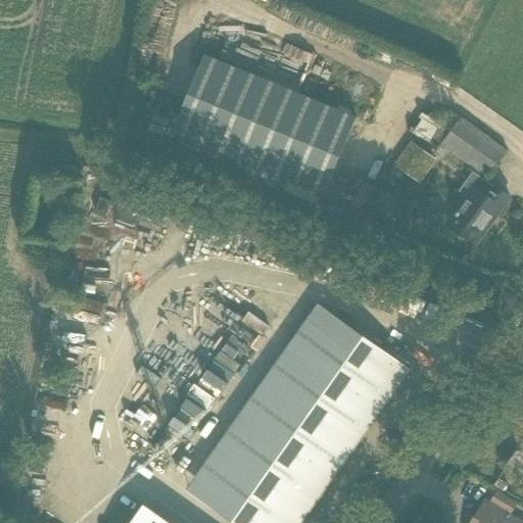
[(324,195),(357,117),(204,54),(172,132),(324,195)]
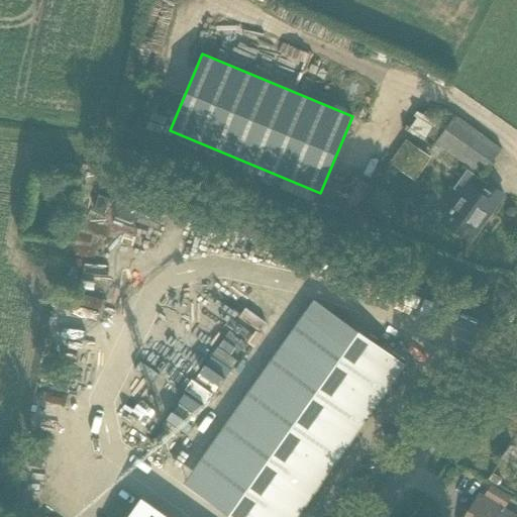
[(437,142),(466,164),(482,175),(501,148),(455,116),(437,142)]
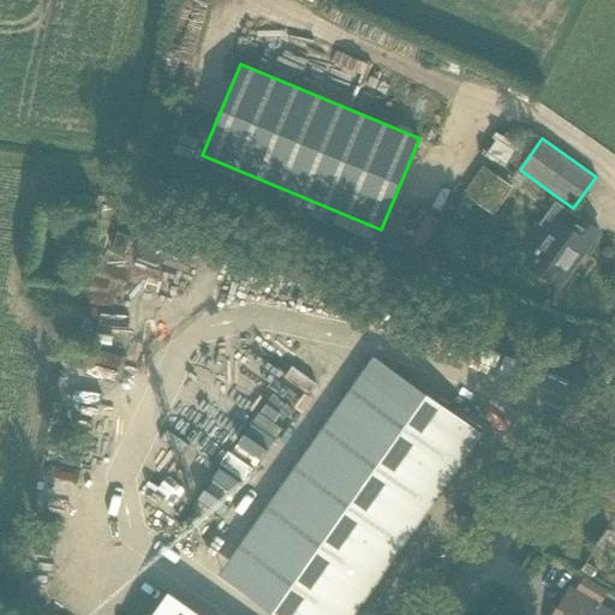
[(483,168),(464,195),(493,216),(512,189),(483,168)]
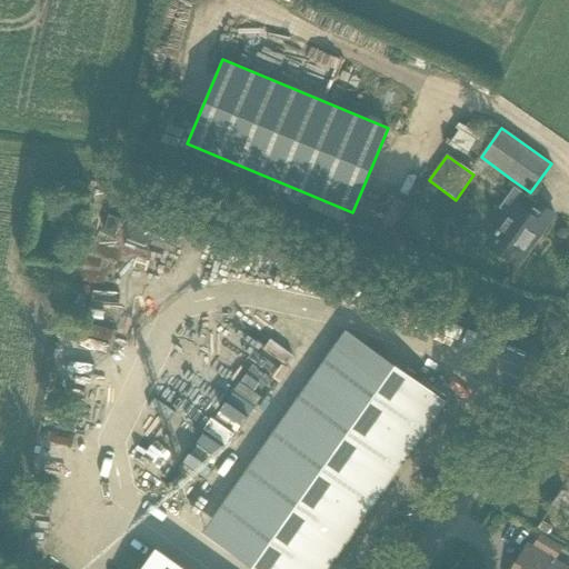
[(536,232),(539,235),(553,213),(525,195),(517,205),(488,243),(517,265),(528,249),(526,247),(536,232)]
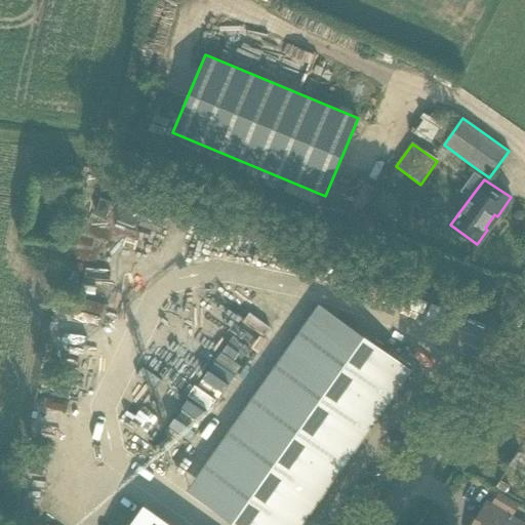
[(126,189),(116,216),(162,234),(172,205),(126,189)]
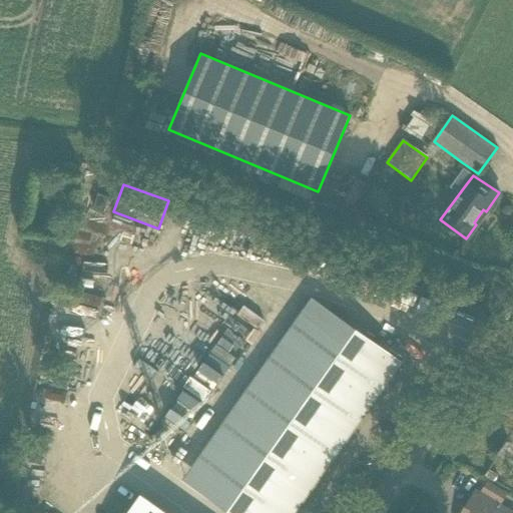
[(205,495),(231,512),(293,512),(401,362),(334,315),(205,495)]
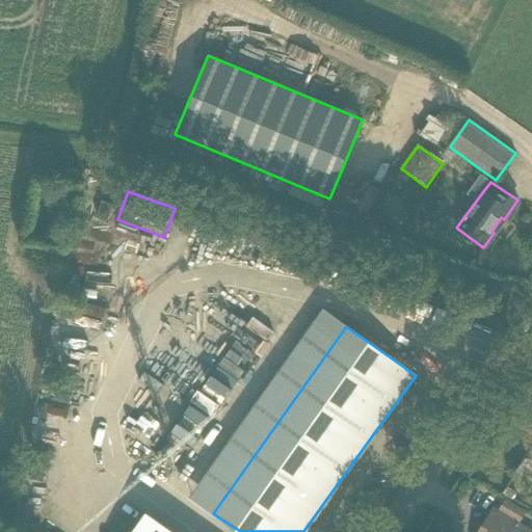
[(531,446),(503,493),(531,509),(531,446)]
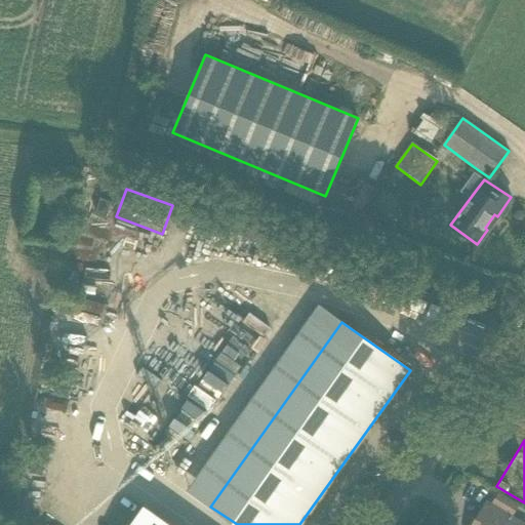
[(524,524),(505,513),(487,502),(473,524),(524,524)]
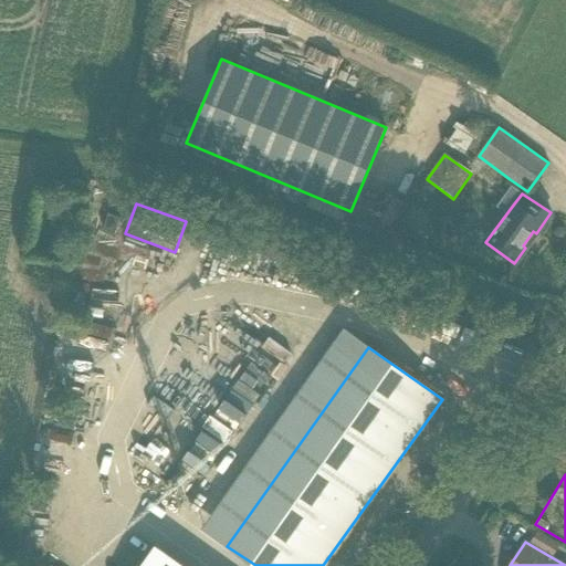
[(178,565),(157,551),(145,565),(178,565)]
